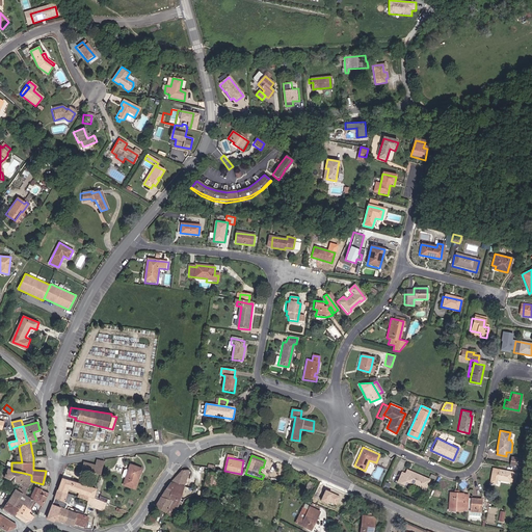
[(522,468),(523,463),(524,460),(511,458),(510,464),(510,466),(522,468)]
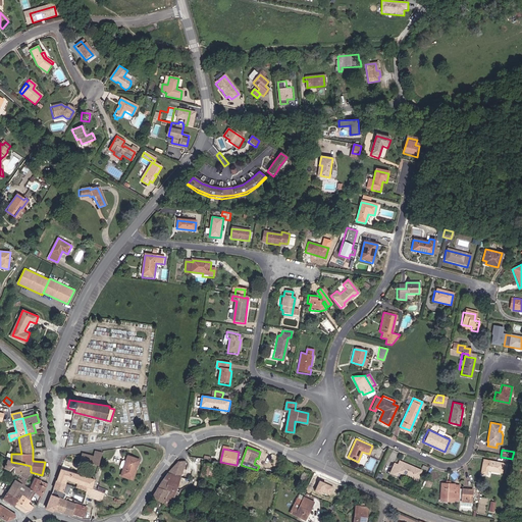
[(98,466),(102,453),(95,452),(93,457),(83,454),(82,454),(80,461),(98,466)]
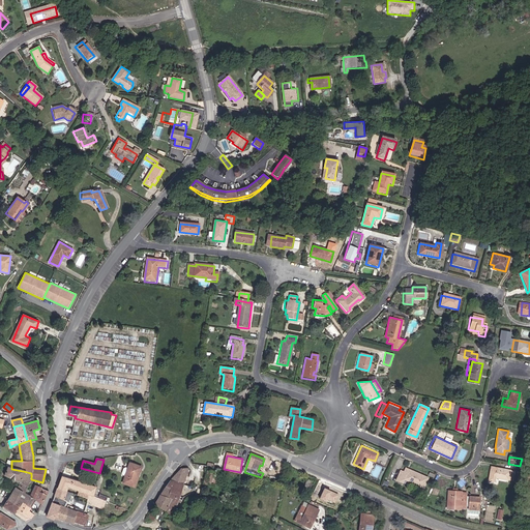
[(125,475),(122,482),(135,487),(138,476),(136,475),(139,466),(129,462),(127,468),(125,475)]
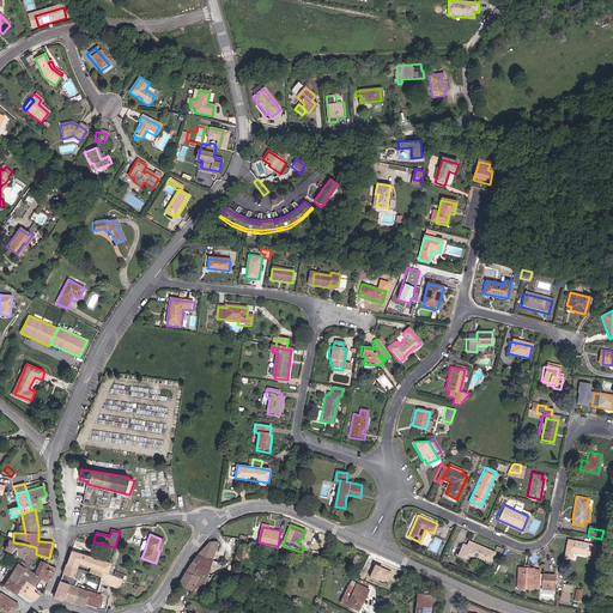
[(588,542),(566,538),(564,553),(570,554),(571,551),(592,554),(594,545),(588,544),(588,542)]
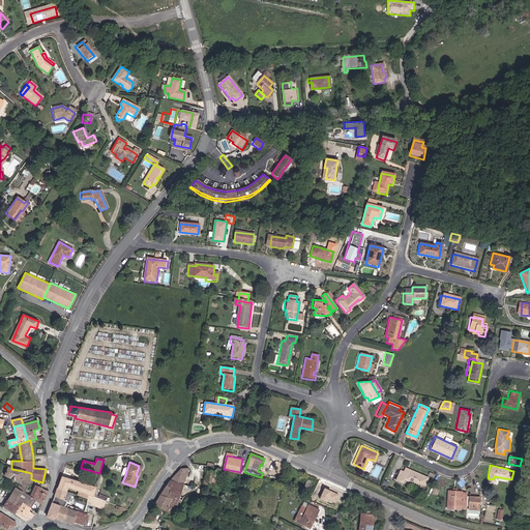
[(8,468),(7,467),(4,475),(20,482),(21,479),(25,481),(22,488),(19,487),(18,489),(25,494),(27,490),(30,481),(30,480),(31,479),(31,473),(23,471),(11,469),(10,468),(8,468)]
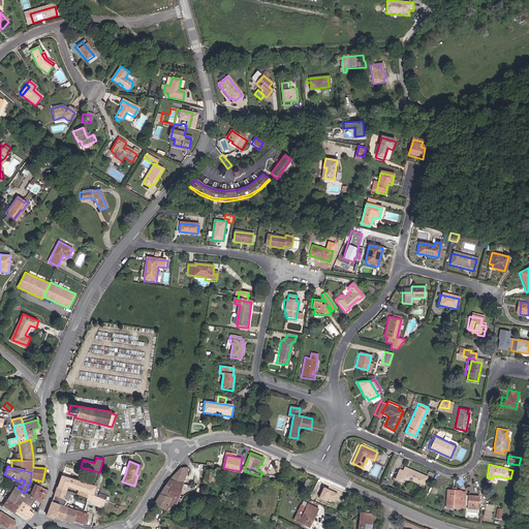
[(422,487),(427,475),(407,466),(405,470),(399,468),(394,478),(400,481),(402,477),(422,487)]
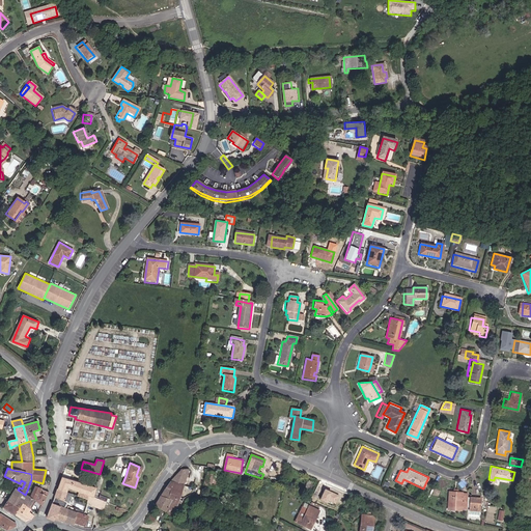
[(170,493),(174,495),(165,511),(173,516),(189,469),(182,470),(170,480),(175,483),(170,493)]
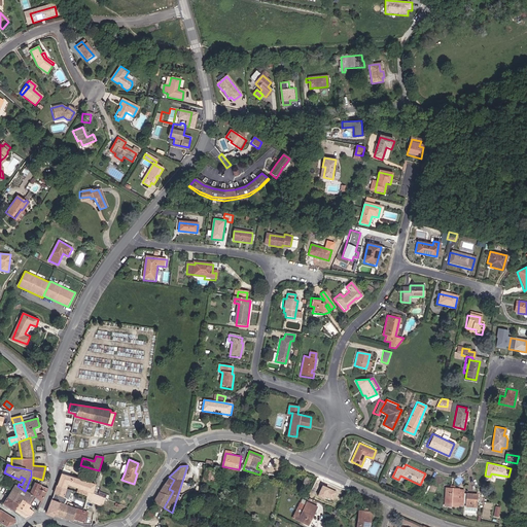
[(218,470),(206,466),(202,481),(214,484),(218,470)]
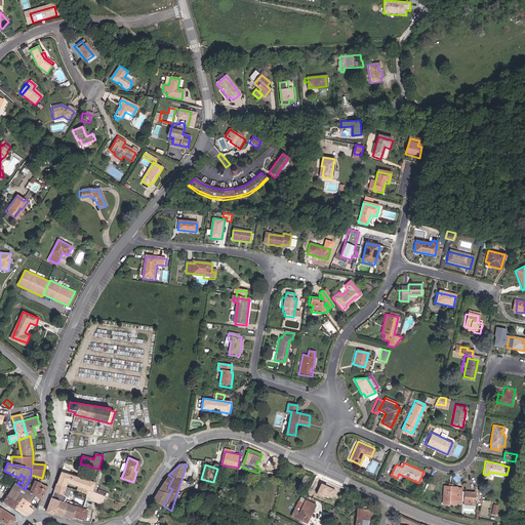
[(56,484),(71,488),(72,484),(79,486),(77,490),(87,493),(88,489),(90,490),(92,491),(94,483),(62,472),(56,484)]
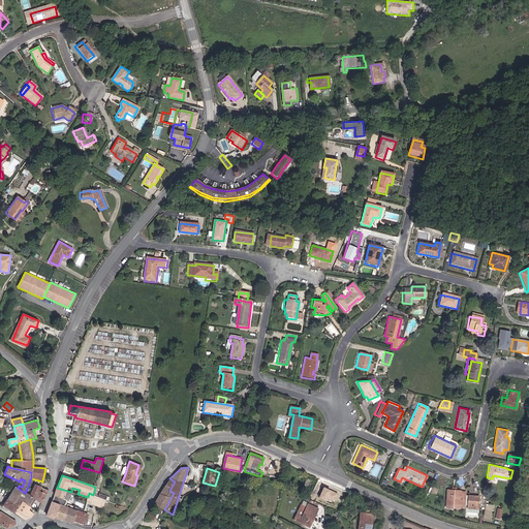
[(154,503),(164,509),(174,493),(169,491),(175,481),(169,478),(164,486),(154,503)]
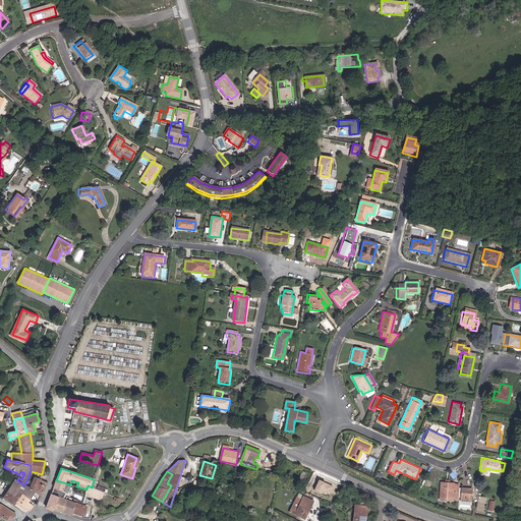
[(41,495),(48,482),(35,477),(30,488),(35,491),(41,495)]
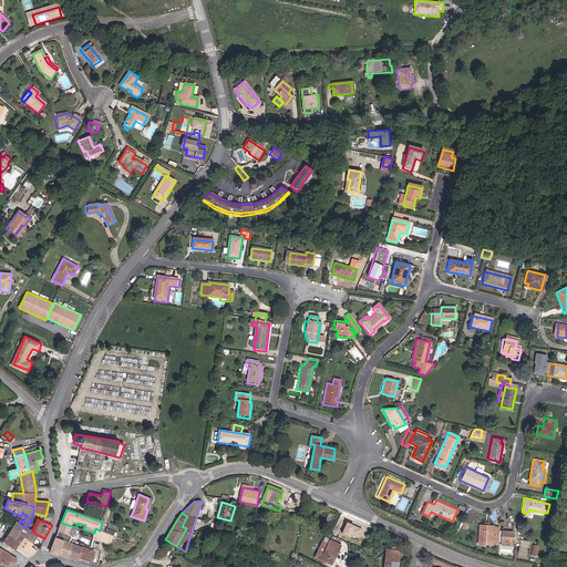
[(348,536),(349,534),(359,537),(362,528),(344,521),(340,533),(348,536)]
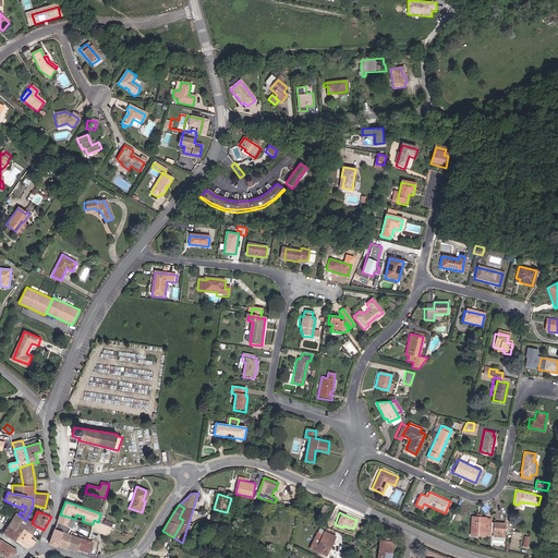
[(16,513),(12,519),(20,523),(24,526),(33,533),(37,526),(32,523),(26,520),(19,514),(16,513)]
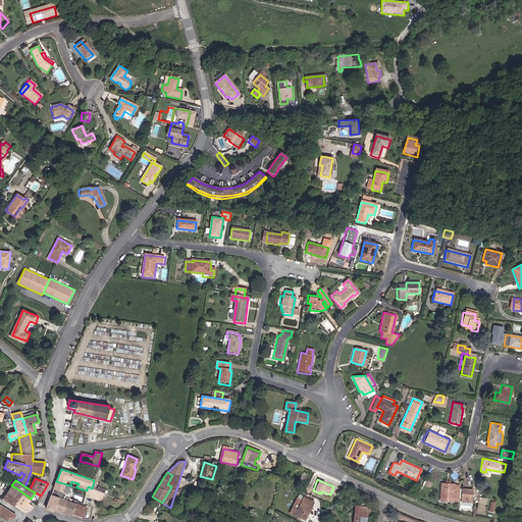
[(65,493),(67,494),(70,485),(56,481),(48,505),(49,506),(47,509),(53,512),(53,511),(61,513),(66,500),(63,500),(65,493)]
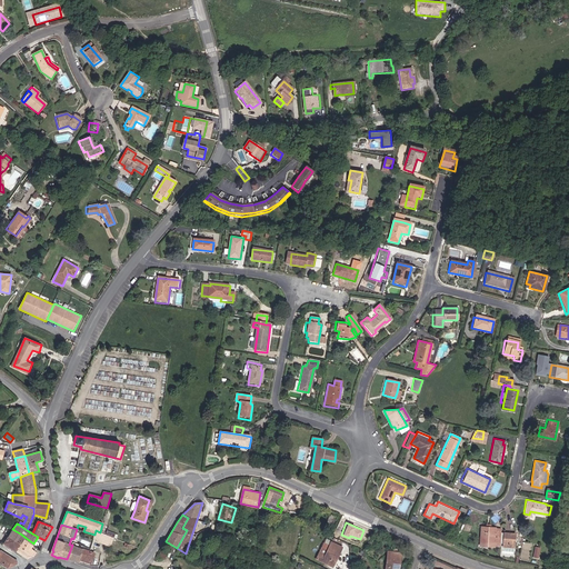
[(500,529),(495,529),(495,527),(480,527),(479,542),(499,543),(500,532),(500,529)]
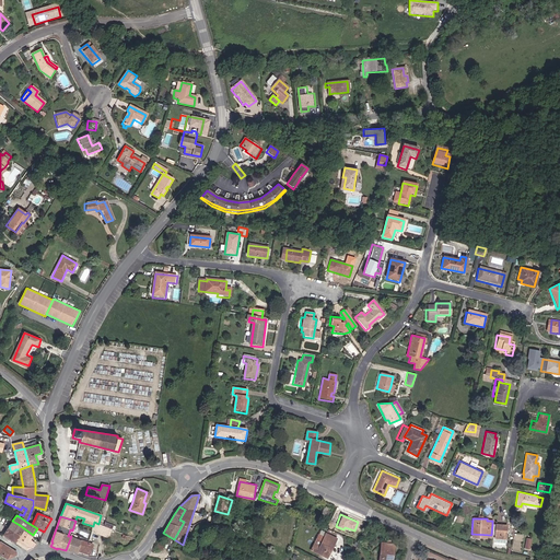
[(12,521),(8,528),(15,533),(20,525),(12,521)]
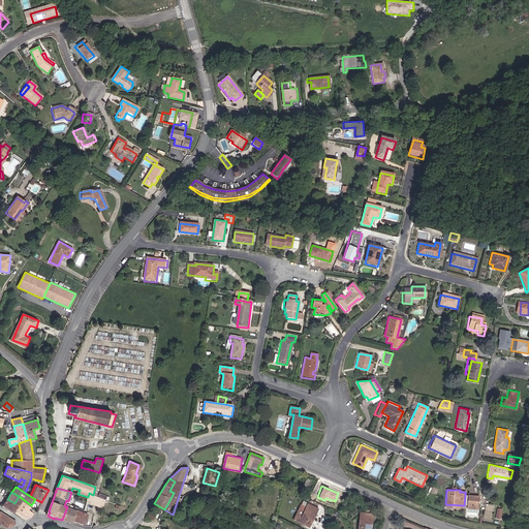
[(93,495),(91,494),(90,497),(93,498),(91,503),(104,508),(109,500),(93,495)]
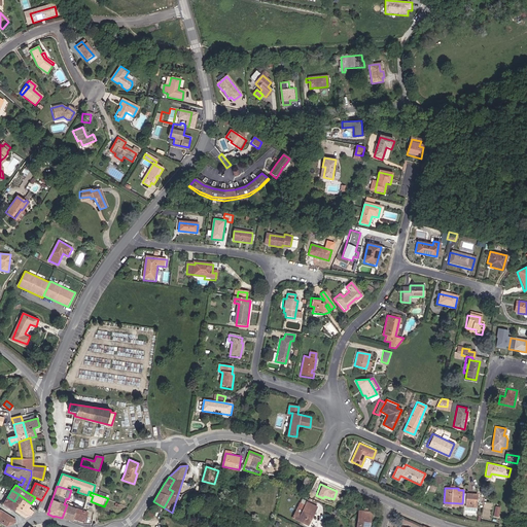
[(466,503),(476,503),(477,493),(468,493),(466,503)]
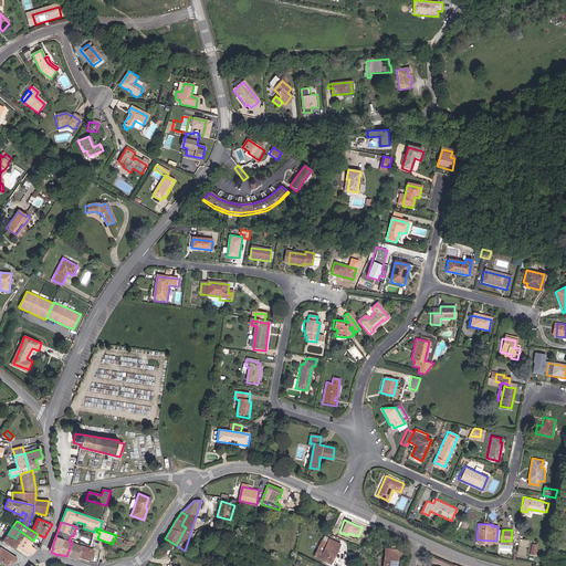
[(16,538),(8,534),(3,541),(16,548),(19,544),(24,534),(20,531),(16,538)]
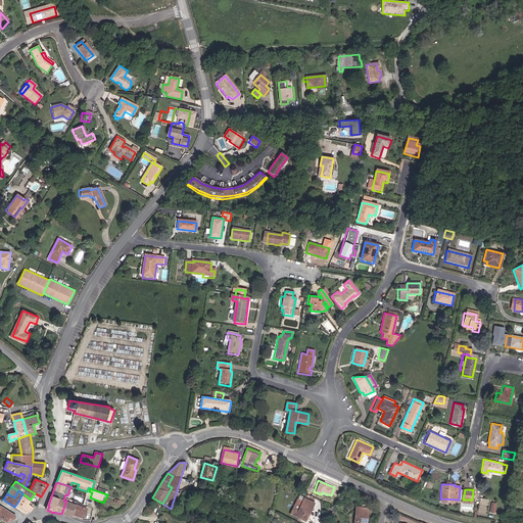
[(22,493),(17,503),(30,511),(31,511),(33,507),(28,505),(31,500),(22,493)]
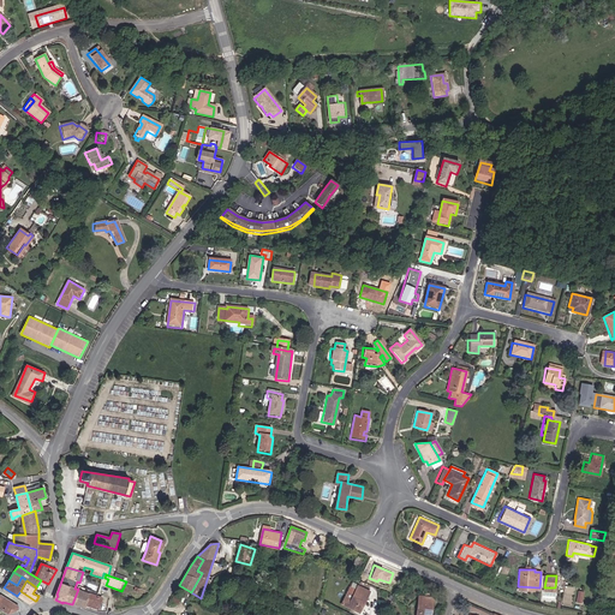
[(348,599),(345,605),(360,613),(371,592),(359,586),(357,591),(352,601),(348,599)]
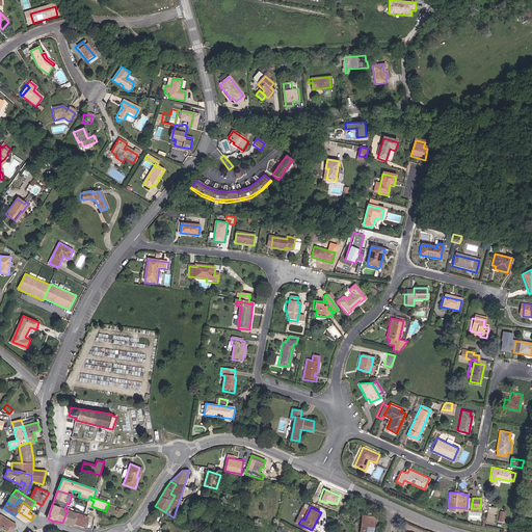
[(304,520),(309,511),(301,508),(297,516),(301,519),(304,520)]
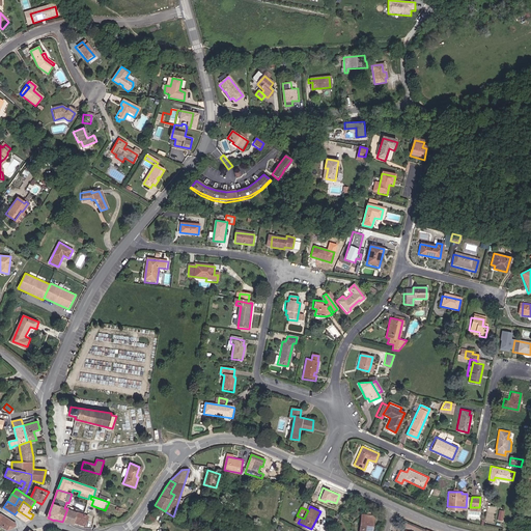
[(62,522),(73,525),(74,523),(74,520),(86,524),(88,516),(67,508),(62,522)]
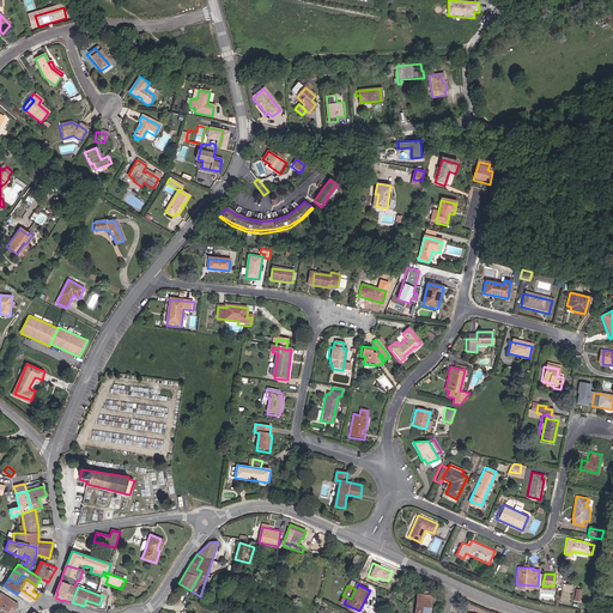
[(35,599),(20,589),(17,594),(17,595),(29,602),(35,599)]
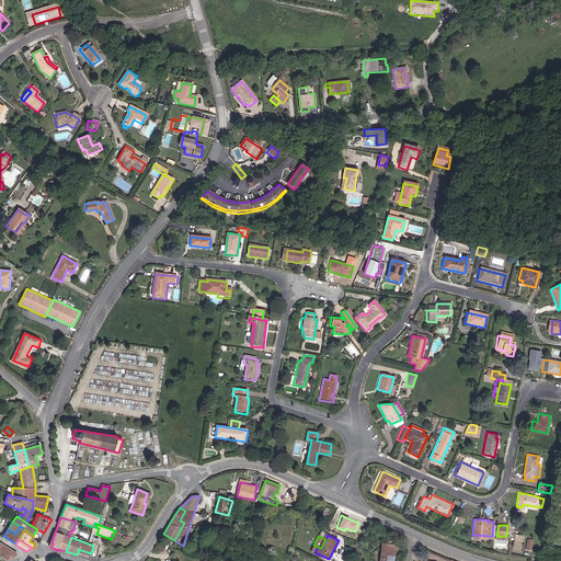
[(0,542),(0,556),(7,560),(18,556),(18,553),(0,542)]
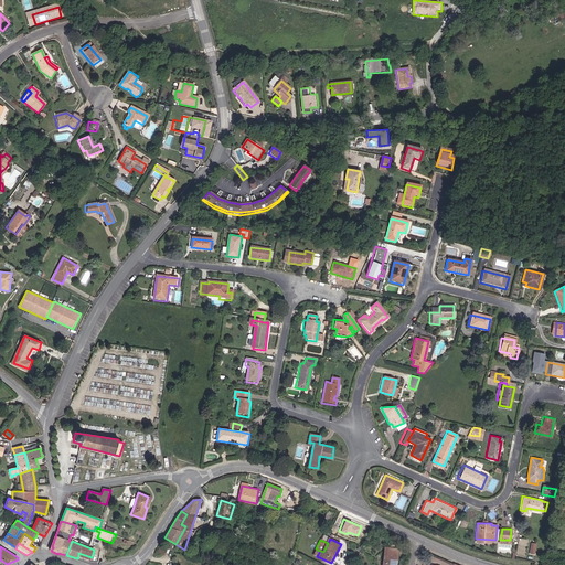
[(396,564),(397,547),(383,547),(383,564),(396,564)]
